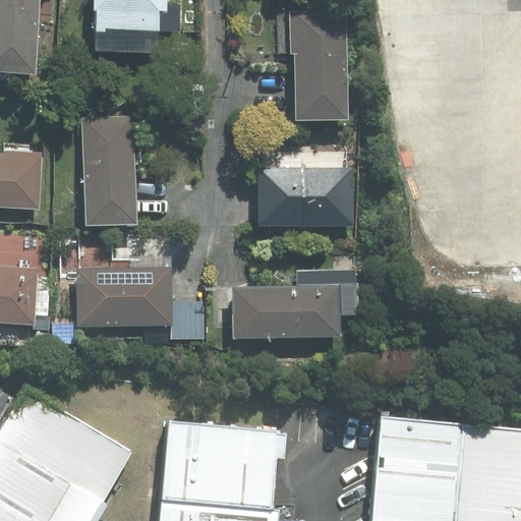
[(39,0),(0,0),(0,70),(35,73),(39,0)]
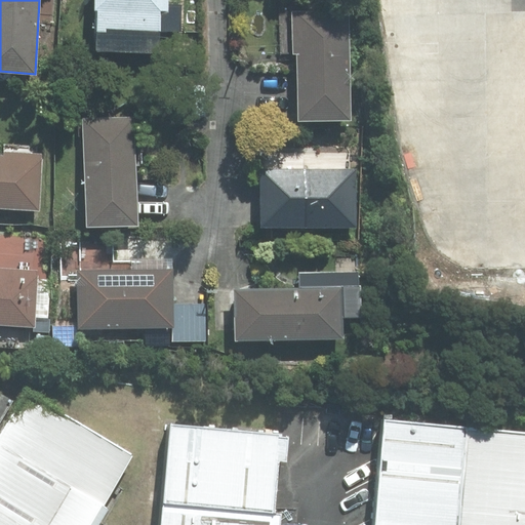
[(94,0),(92,52),(160,54),(161,32),(182,33),(183,5),(168,4),(167,0),(94,0)]
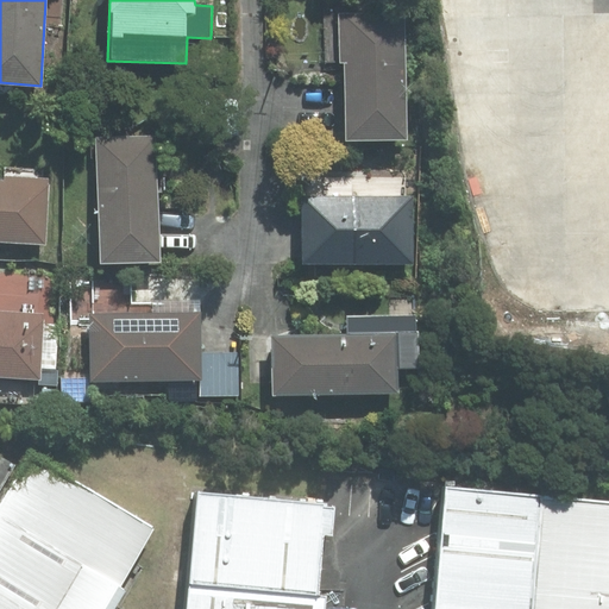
[(339,13),(340,62),(345,62),(346,140),(407,139),(405,12),(339,13)]
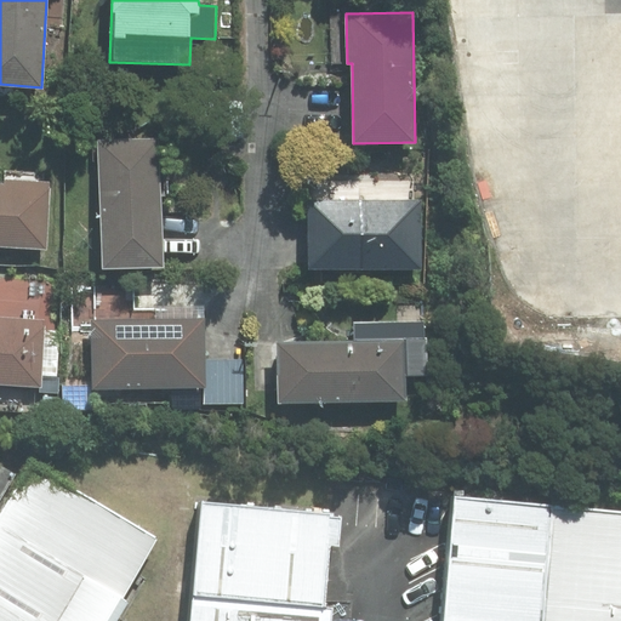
[(158,140),(101,142),(104,267),(161,266),(158,140)]
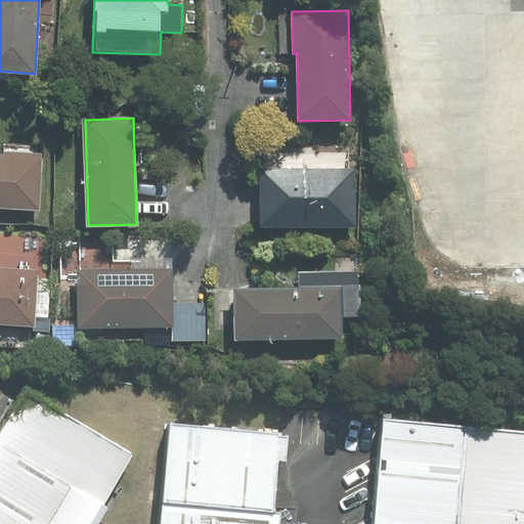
[(5,156),(0,155),(0,207),(39,210),(42,154),(5,151),(5,156)]
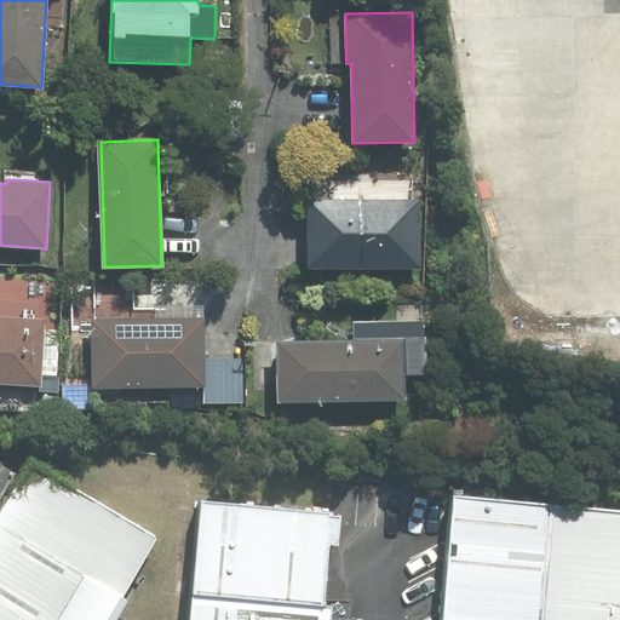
[(420,201),(309,202),(309,269),(420,268),(420,201)]
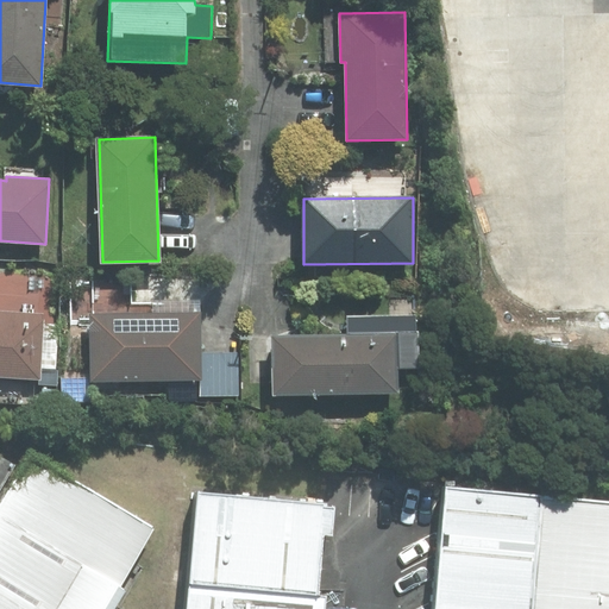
[(0,375),(39,378),(45,276),(0,272),(0,375)]
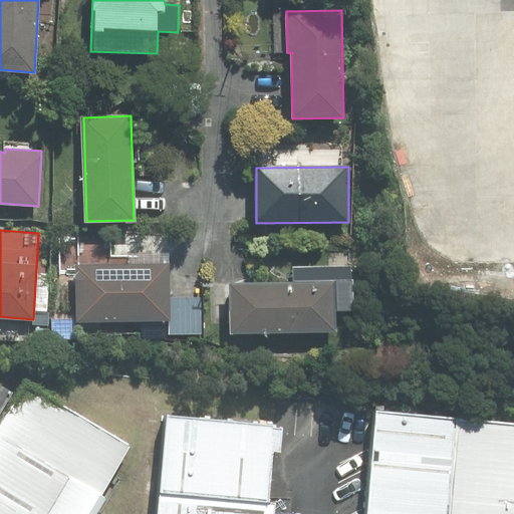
[(77,321),(170,320),(170,298),(169,264),(76,265),(77,321)]
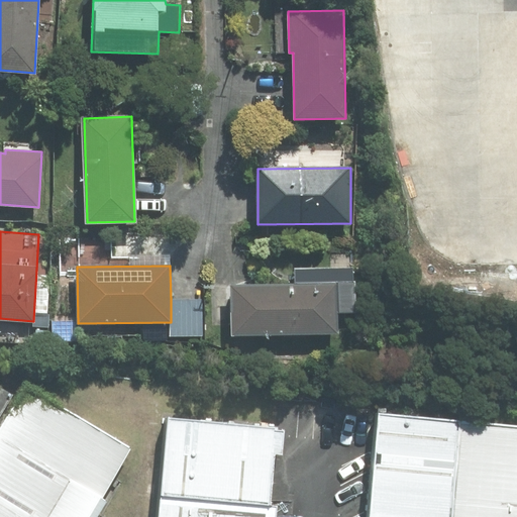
[(336,284),(232,286),(233,334),(337,333),(336,284)]
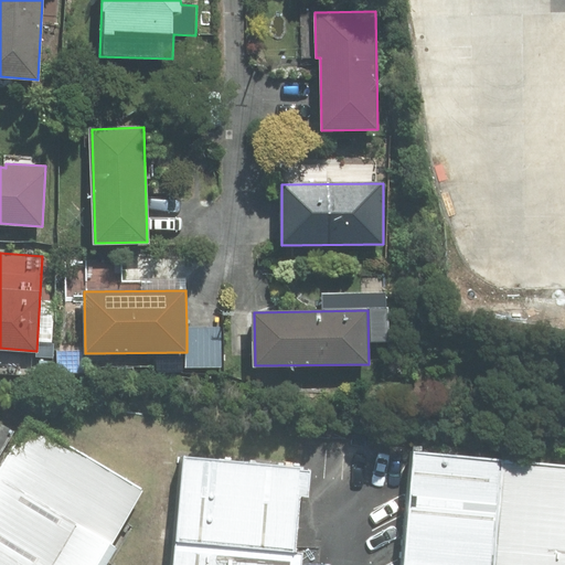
[(221,327),(187,328),(187,352),(187,368),(221,366),(221,327)]
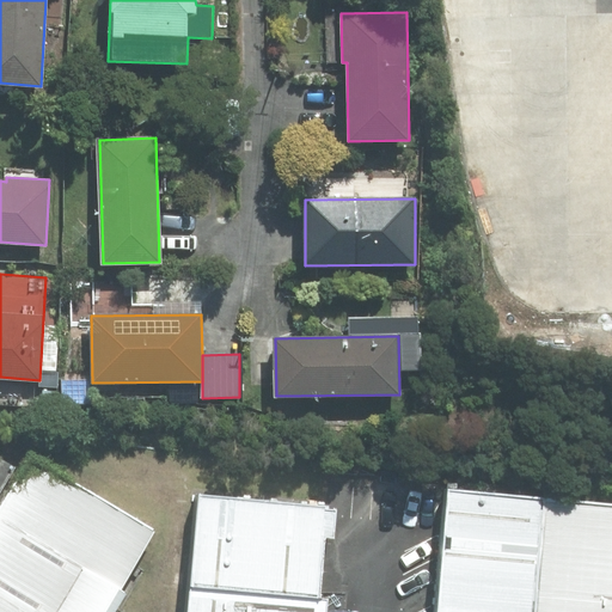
[(0,611),(98,611),(135,545),(1,467),(0,469),(0,611)]
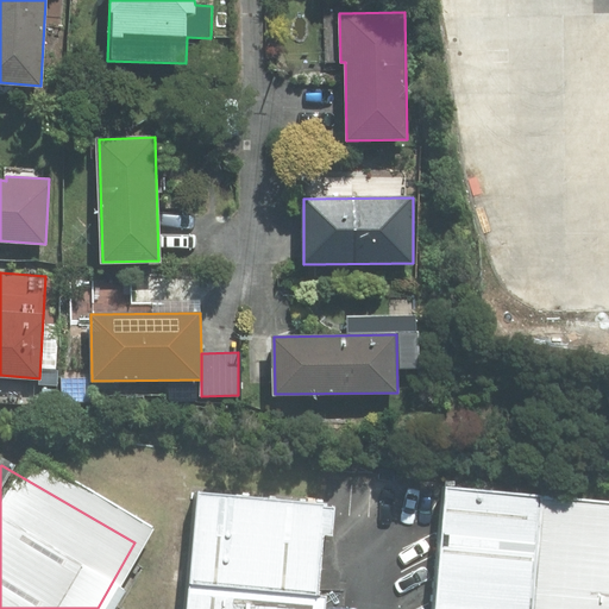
[(300,608),(308,508),(183,500),(176,608),(300,608)]
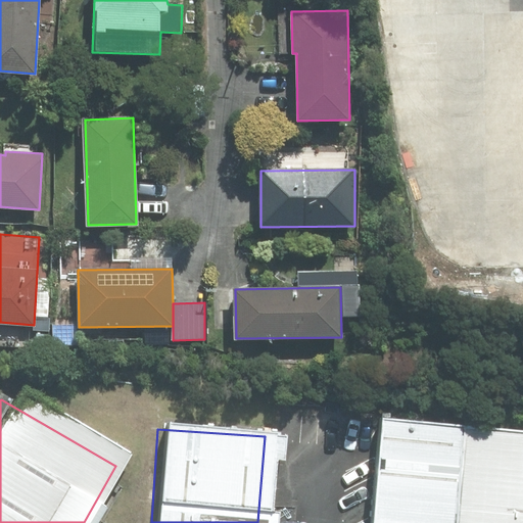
[(522,522),(522,445),(345,434),(338,522),(522,522)]
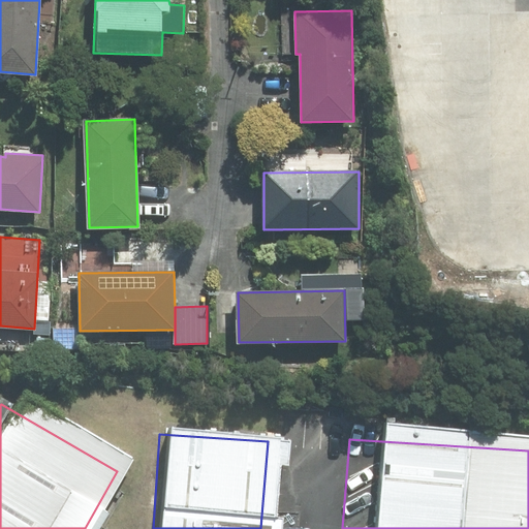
All buildings are outlined.
